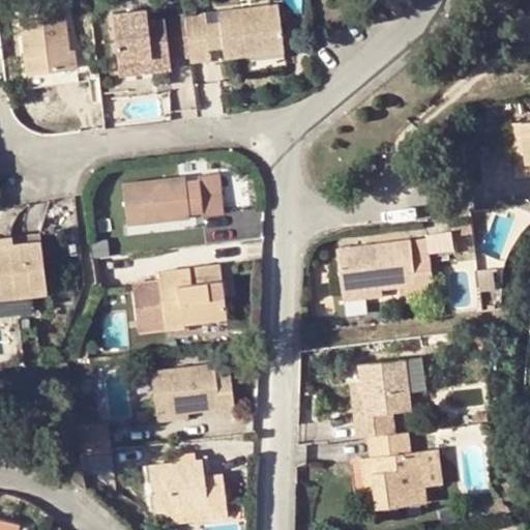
[(49,0),(19,4),(28,74),(77,67),(75,48),(70,49),(63,0),(49,0)]
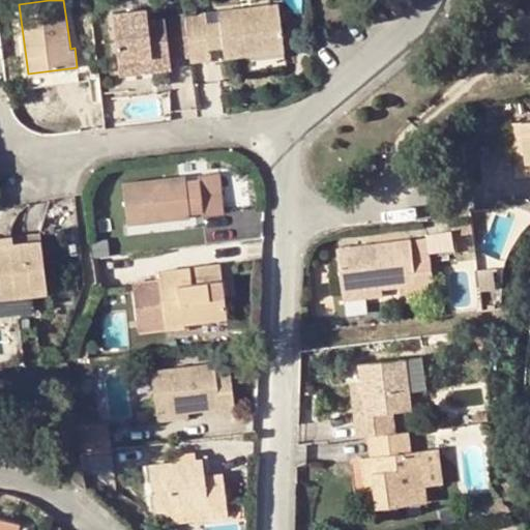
[(221,21),(224,46),(226,57),(283,50),(277,3),(219,10),(221,21)]
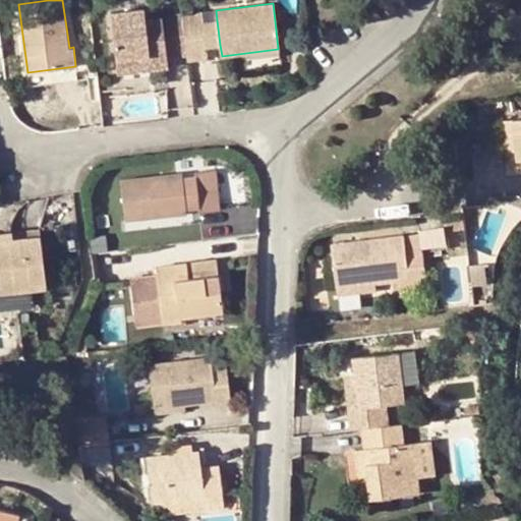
[(167,58),(187,55),(182,13),(146,18),(145,7),(111,11),(118,73),(149,69),(148,56),(167,54),(167,58)]
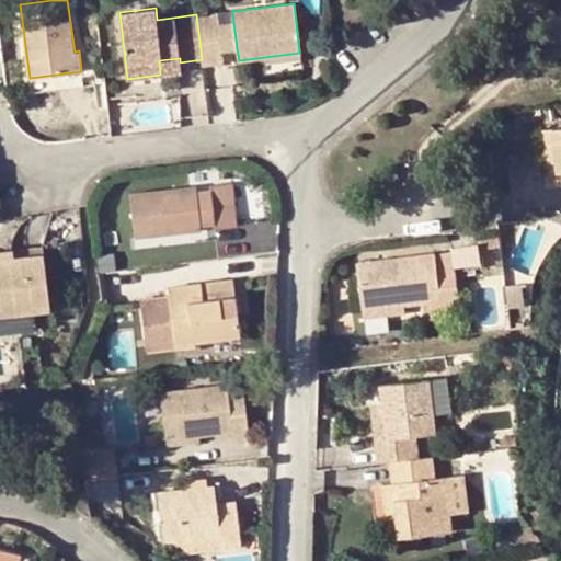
[(224,63),(222,50),(218,24),(217,12),(196,14),(202,59),(203,65),(224,63)]
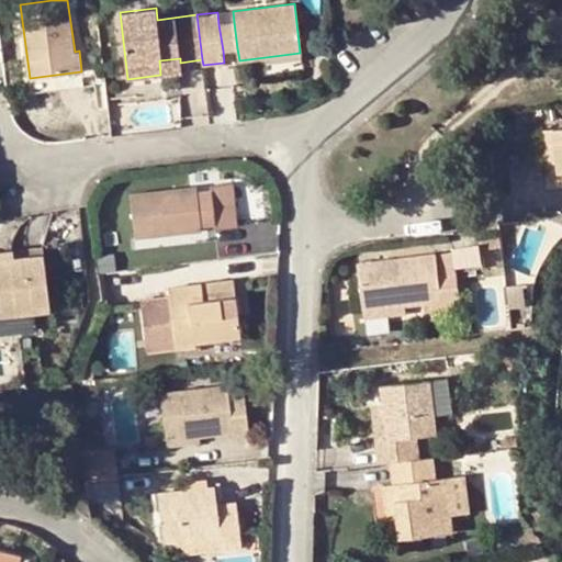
[(218,24),(223,51),(237,48),(234,22),(218,24)]
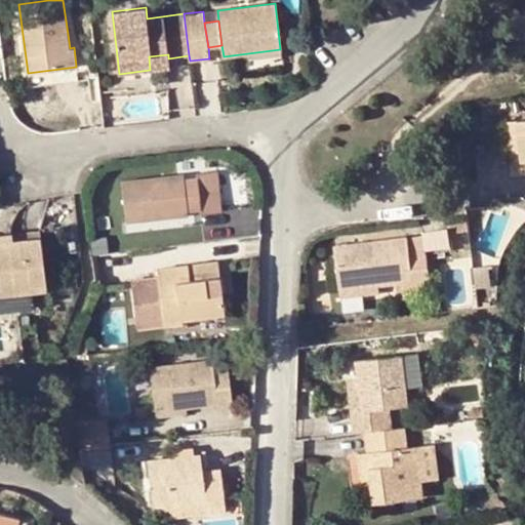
[(149,56),(150,70),(170,67),(168,58),(168,54),(149,56)]
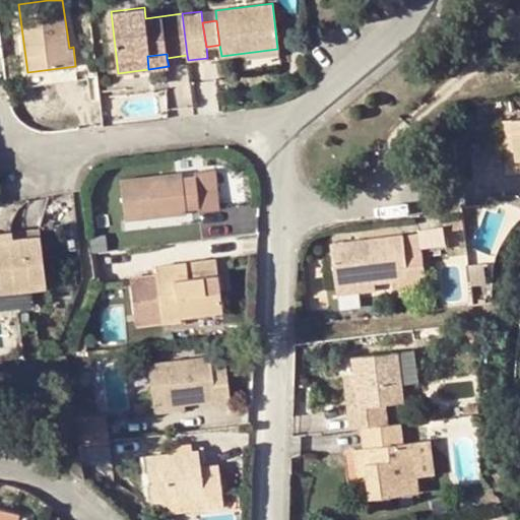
[(29,84),(77,78),(75,66),(27,72),(29,84)]
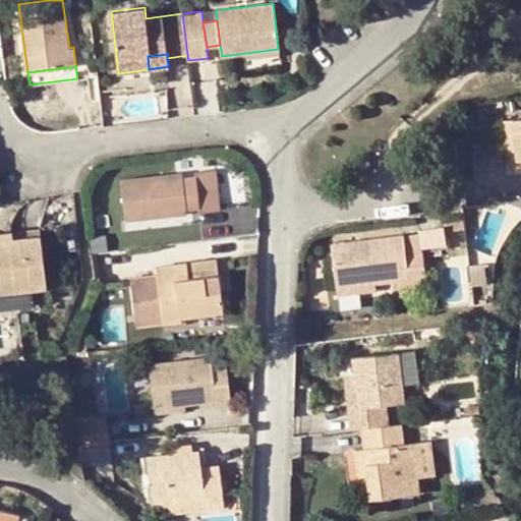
[(518,158),(520,157),(520,118),(502,120),(505,139),(516,138),(518,158)]
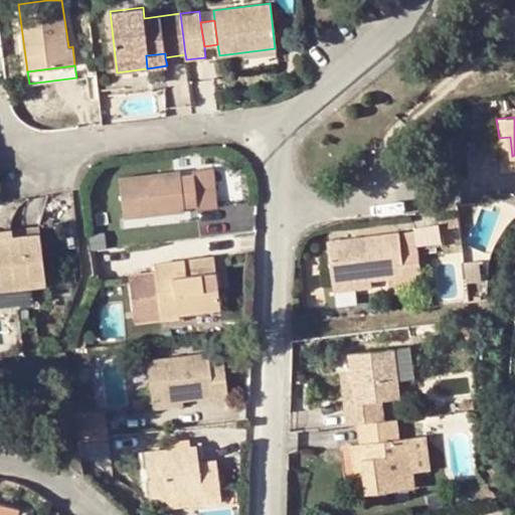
[(510,137),(499,138),(501,157),(512,156),(510,137)]
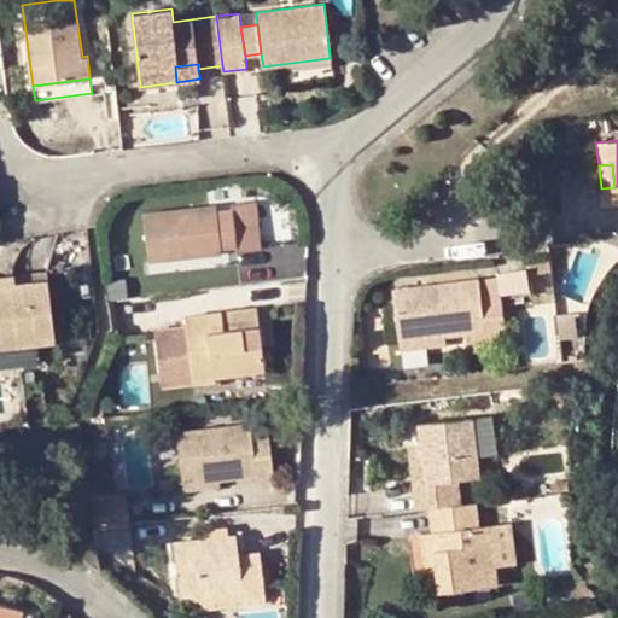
[(617,186),(614,187),(601,188),(604,204),(617,202),(617,186)]
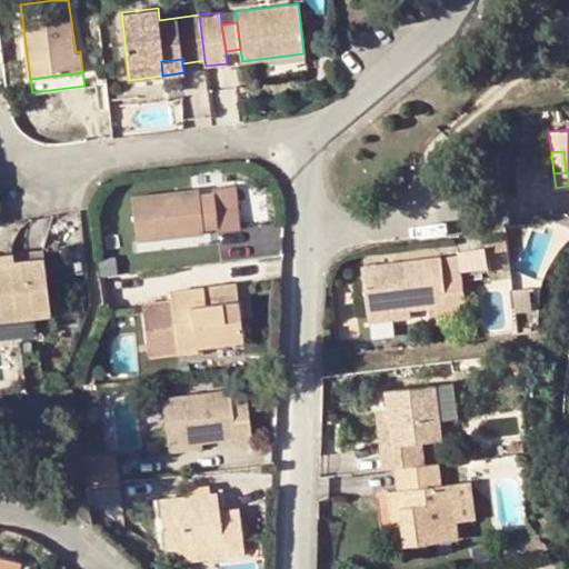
[(235,185),(215,188),(215,192),(219,225),(219,230),(241,227),(235,185)]
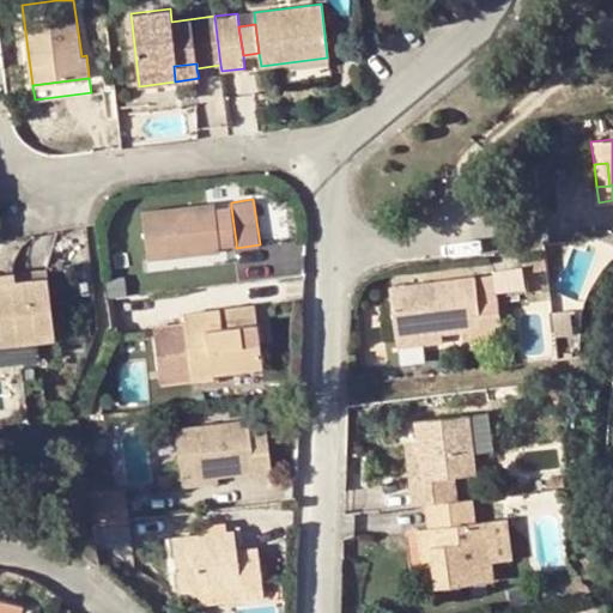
[(147,259),(219,249),(219,244),(214,208),(214,204),(143,212),(147,259)]
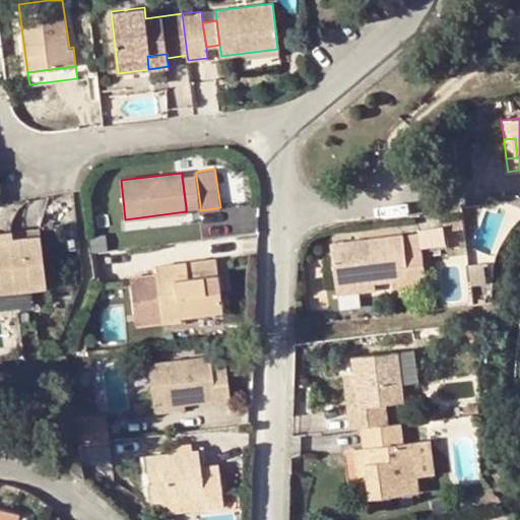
[(186,207),(200,205),(196,176),(182,177),(186,207)]
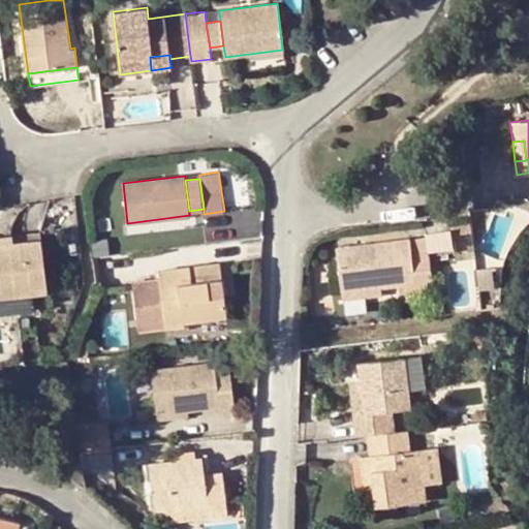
[(454,234),(473,229),(471,219),(452,222),(454,234)]
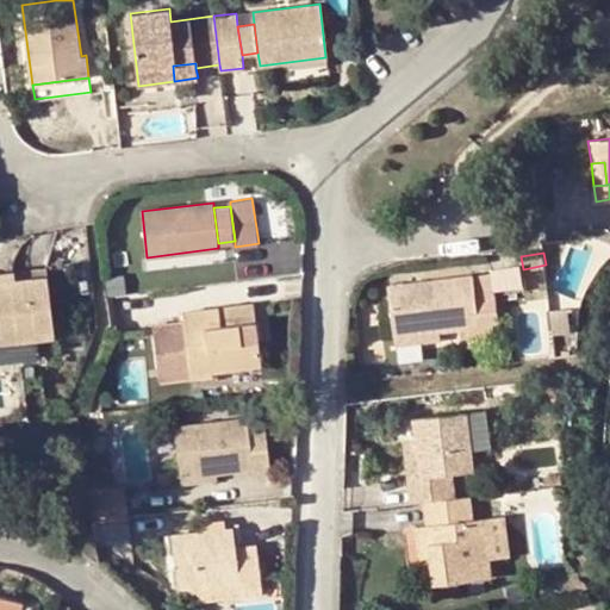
[(11,279),(48,274),(47,268),(47,266),(0,272),(0,292),(13,291),(11,279)]
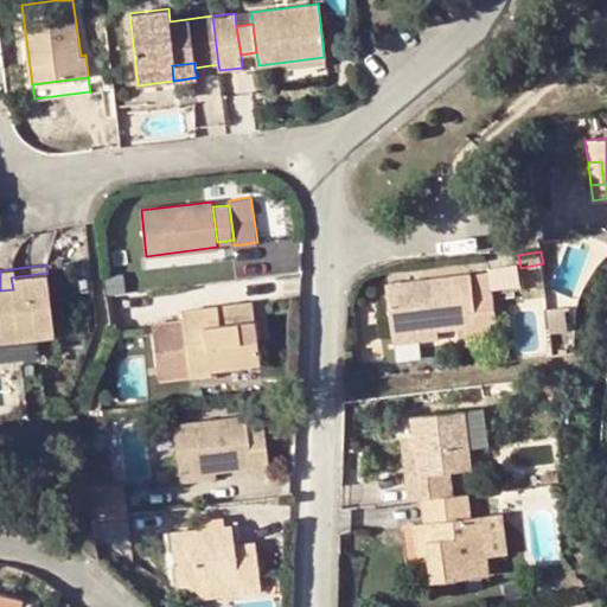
[(473,291),(491,289),(489,272),(471,273),(473,291)]
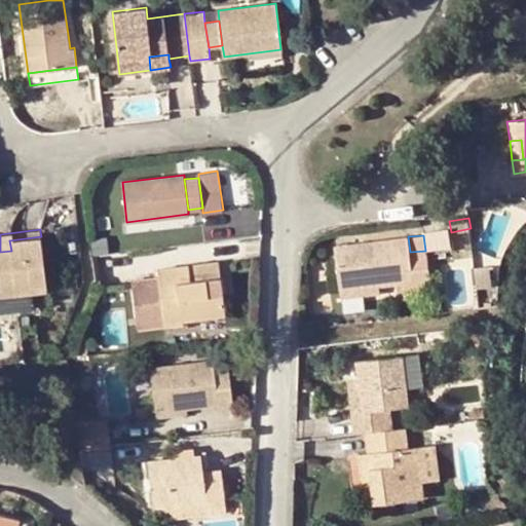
[(46,282),(41,236),(9,240),(11,251),(0,252),(0,288),(15,286),(16,293),(32,291),(31,285),(46,282)]
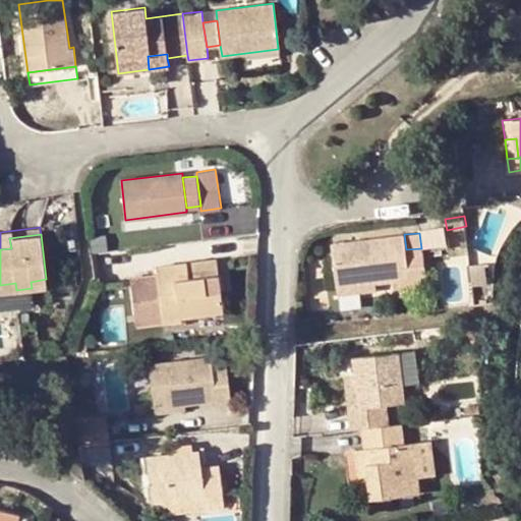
[(334,243),(339,287),(375,283),(400,280),(402,292),(427,289),(422,247),(421,248),(406,249),(404,234),(334,243)]
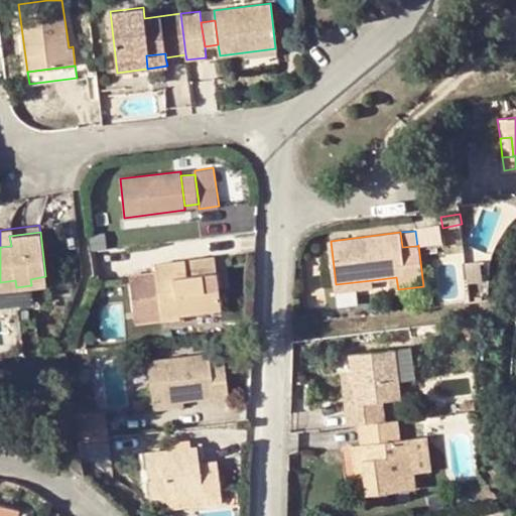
[(125,246),(90,250),(91,257),(126,252),(125,246)]
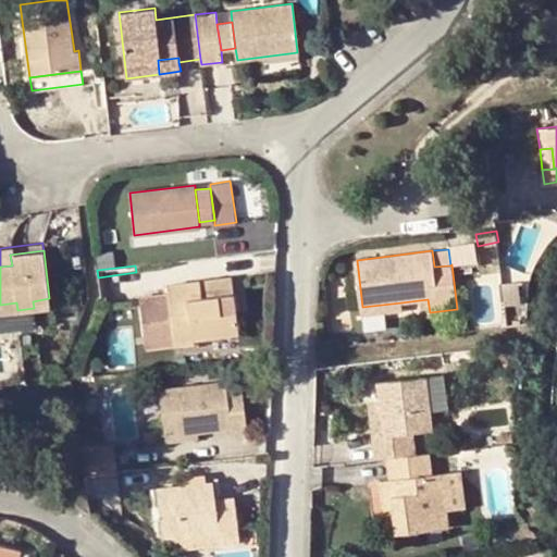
[(136,272),(98,277),(99,294),(138,288),(136,272)]
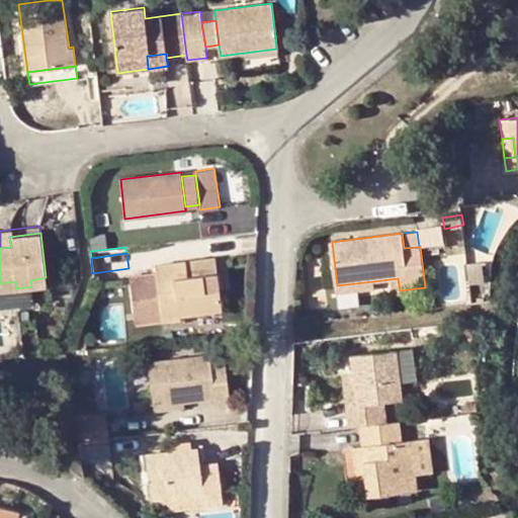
[(163,317),(180,315),(222,310),(219,287),(206,289),(203,273),(218,271),(216,256),(157,263),(163,317)]
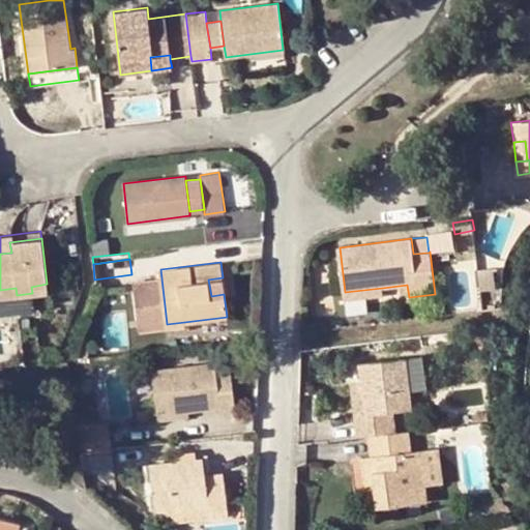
[(211,296),(224,294),(223,277),(208,280),(211,296)]
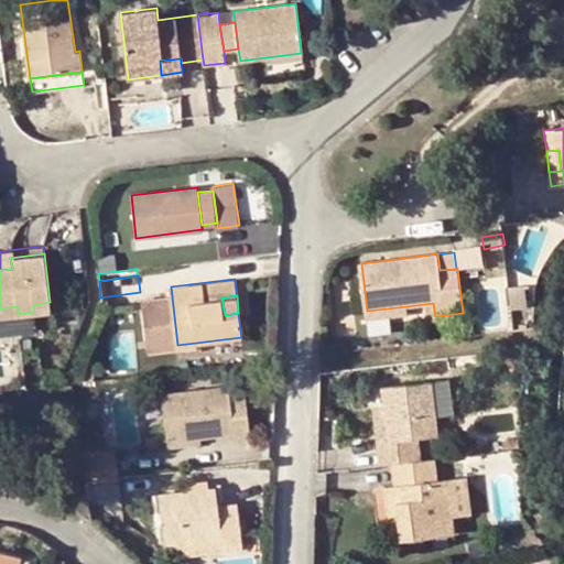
[(34,312),(51,310),(50,302),(33,305),(34,312)]
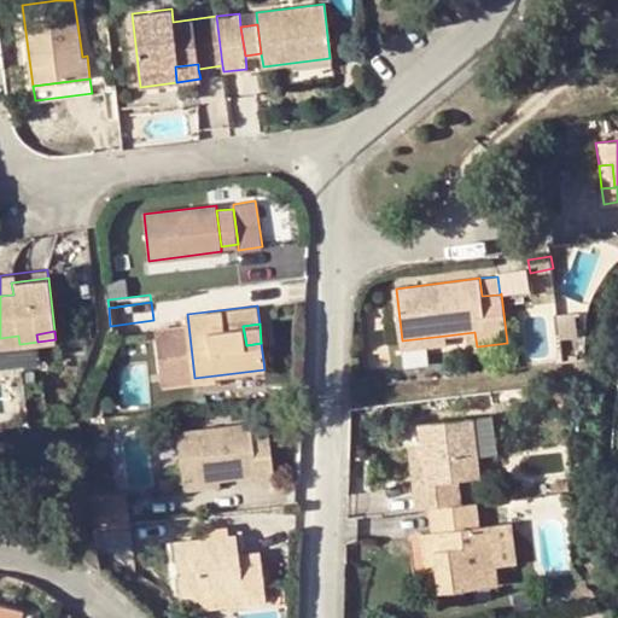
[(18,336),(0,338),(0,347),(19,344),(18,336)]
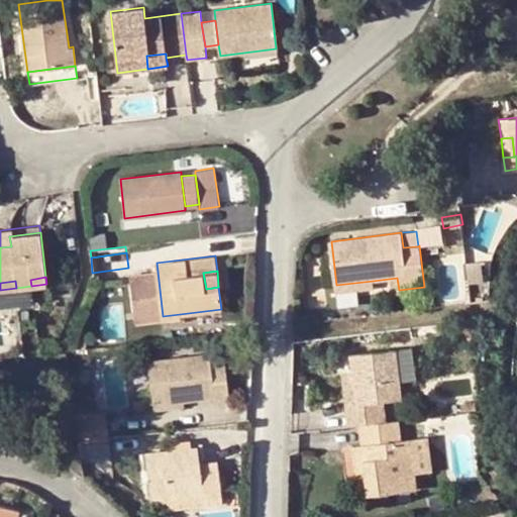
[(373,281),(336,285),(336,291),(374,288),(373,281)]
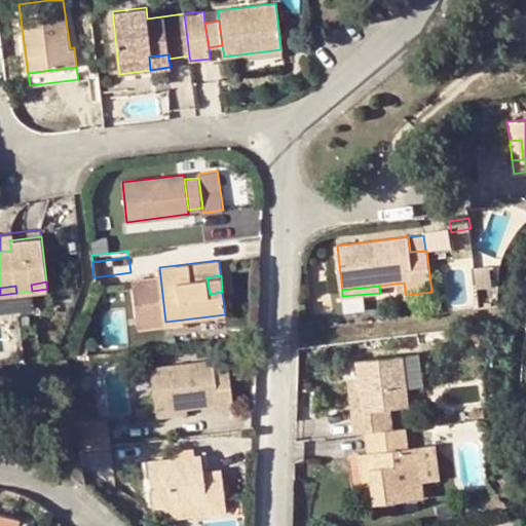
[(407,383),(419,382),(416,353),(403,355),(407,383)]
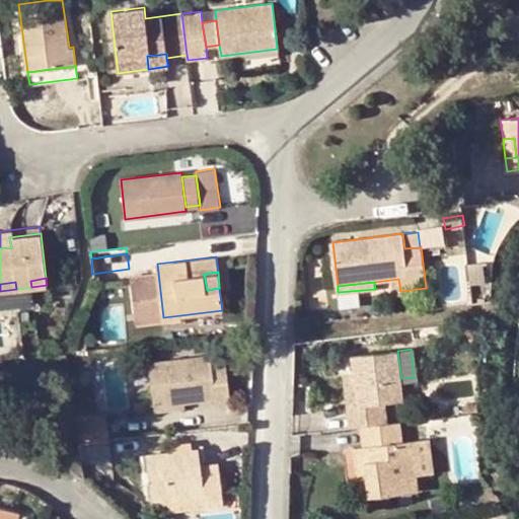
[(348,406),(350,426),(360,425),(388,422),(387,410),(386,402),(403,400),(401,378),(397,351),(356,355),(358,374),(362,404),(348,406)]
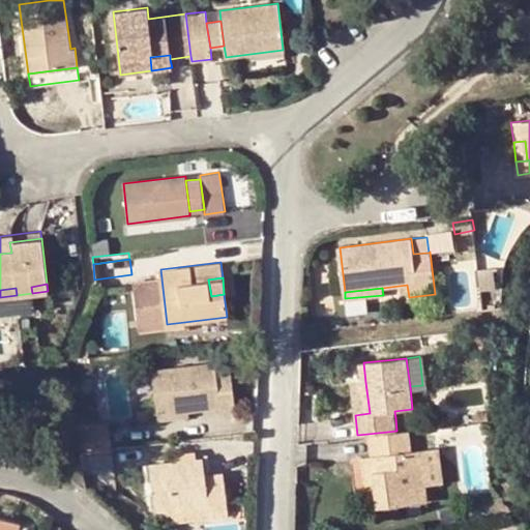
[(152,370),(158,415),(187,412),(221,408),(221,413),(236,411),(230,367),(215,370),(214,362),(152,370)]
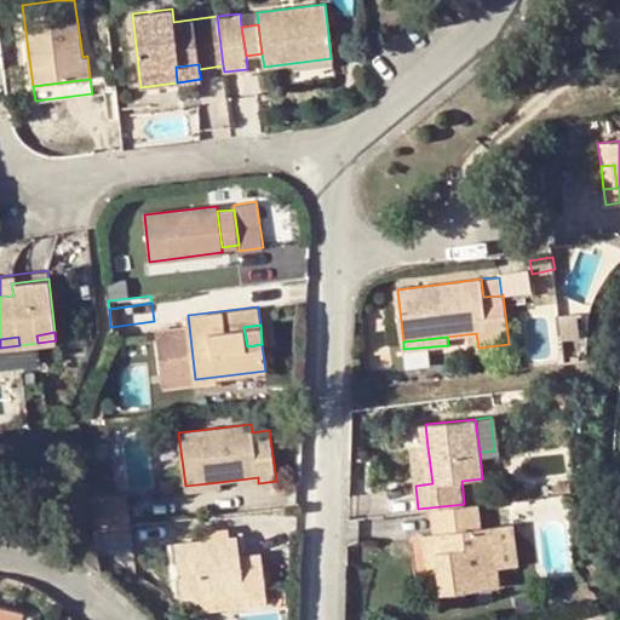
[(428,447),(411,448),(415,486),(432,483),(428,447)]
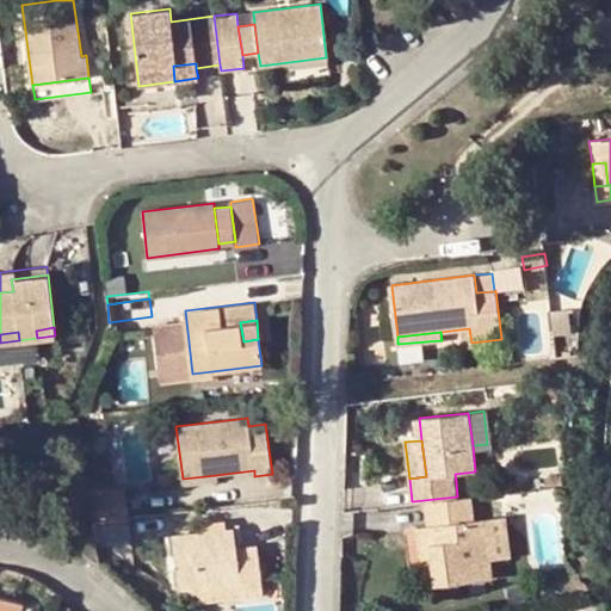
[(159,473),(160,483),(173,481),(172,471),(165,473),(159,473)]
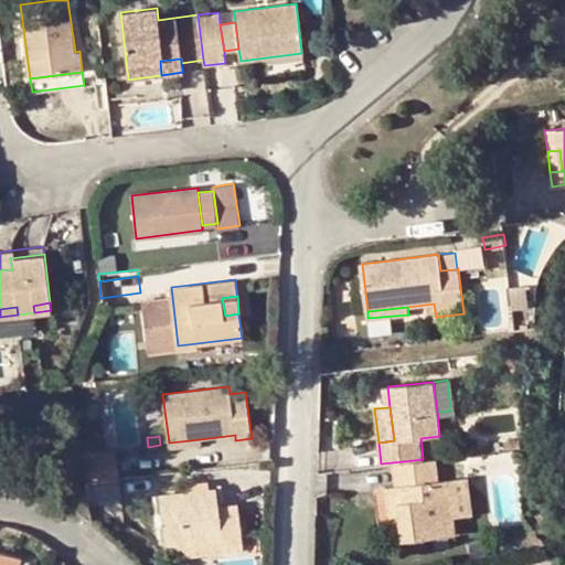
[(200,439),(169,443),(169,449),(201,445),(200,439)]
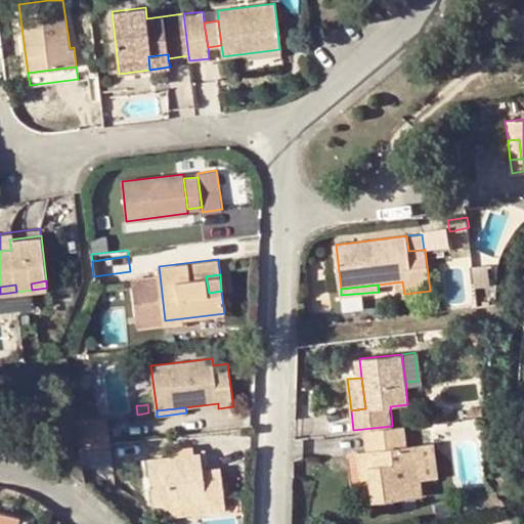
[(79,447),(93,445),(110,443),(107,423),(77,427),(79,447)]
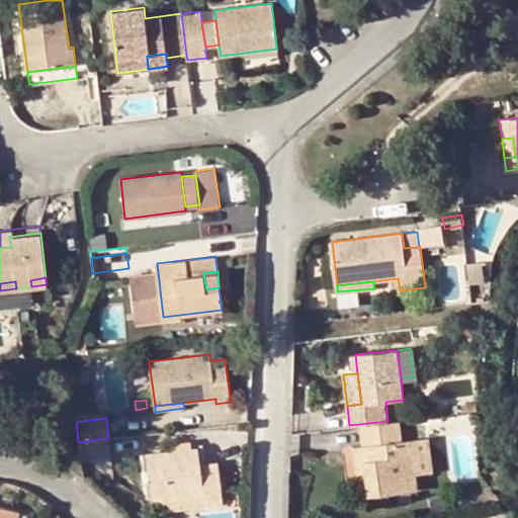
[(401,441),(399,420),(387,421),(359,424),(362,446),(353,447),(356,469),(366,468),(367,481),(369,494),(419,489),(417,473),(413,440),(401,441)]
